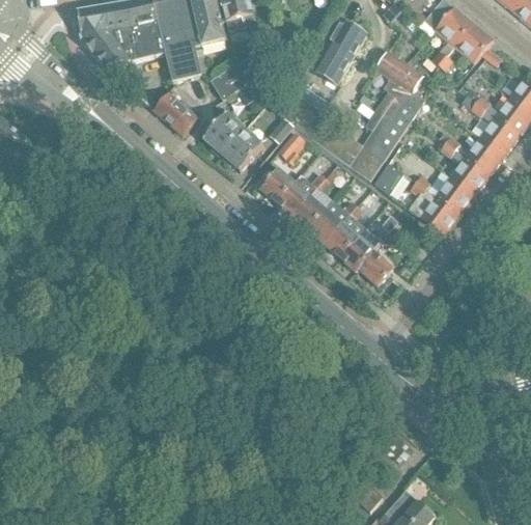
[(157,22),(152,0),(135,0),(127,2),(133,27),(157,22)]
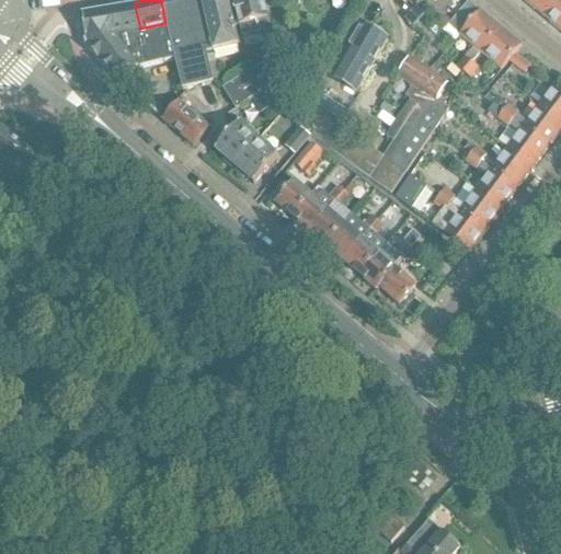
[(161,0),(165,23),(174,57),(181,85),(213,79),(206,48),(214,47),(202,0),(161,0)]
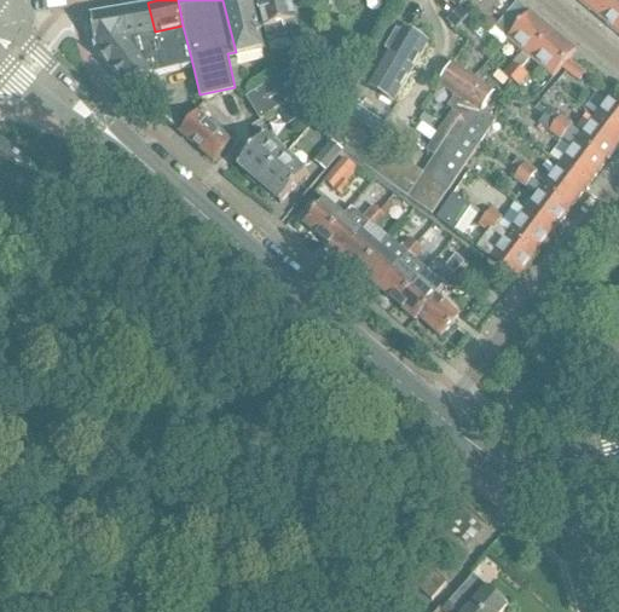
[(253,1),(253,0),(223,0),(236,52),(264,45),(253,1)]
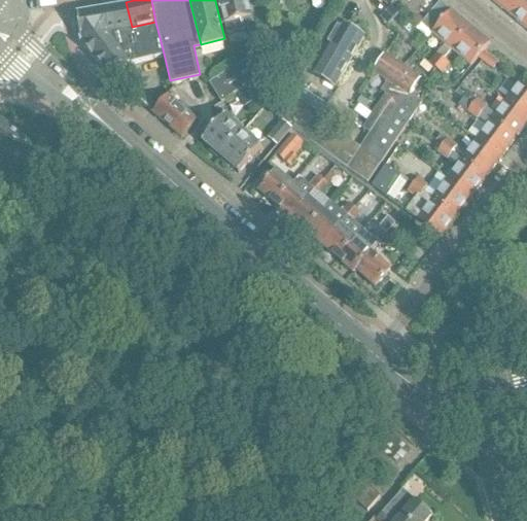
[(250,21),(245,0),(215,0),(215,1),(219,1),(226,31),(245,27),(244,22),(250,21)]
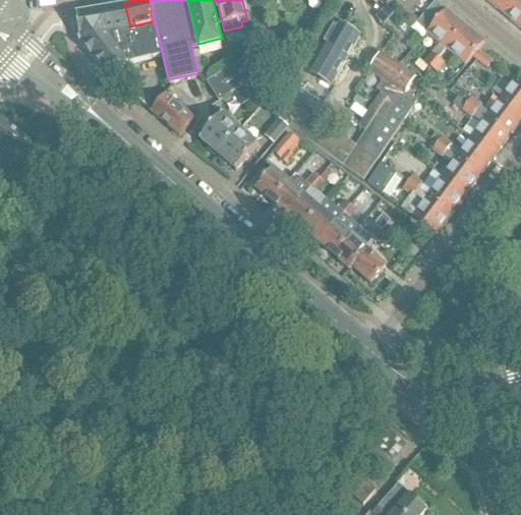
[(242,0),(247,20),(257,18),(252,0),(242,0)]
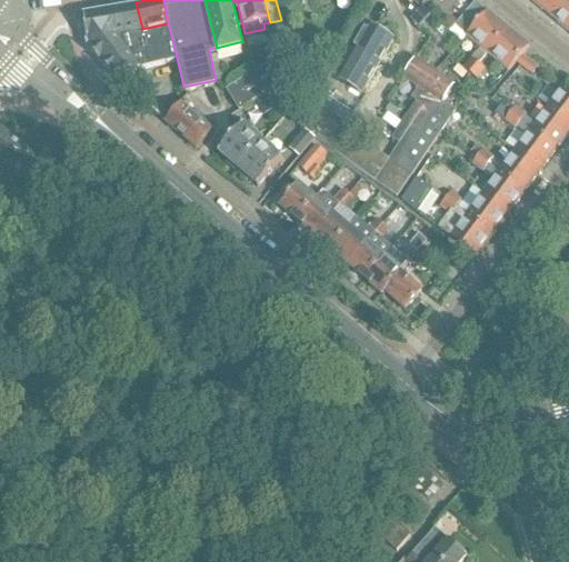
[(465,32),(486,8),(476,0),(471,0),(449,28),(460,38),(465,32)]
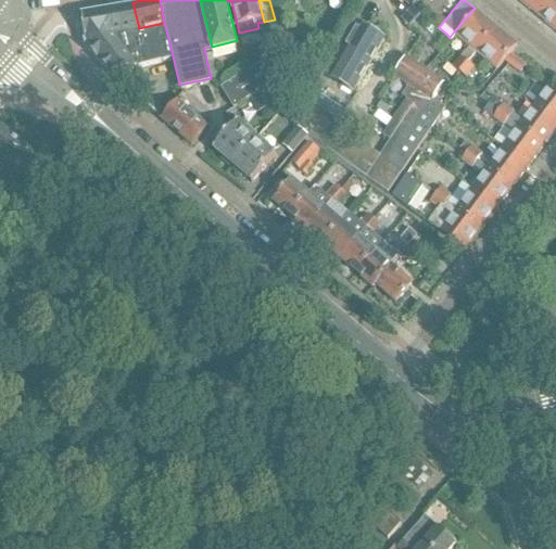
[(522,0),(536,12),(546,0),(522,0)]
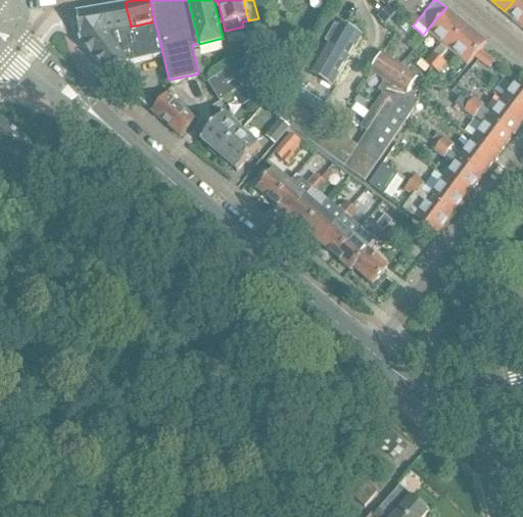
[(514,0),(505,11),(522,27),(522,0),(514,0)]
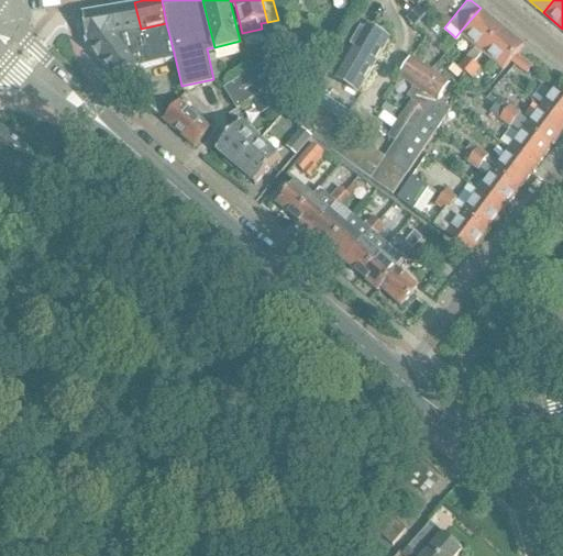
[(141,29),(134,2),(133,2),(81,11),(88,46),(111,71),(175,57),(166,23),(141,29)]
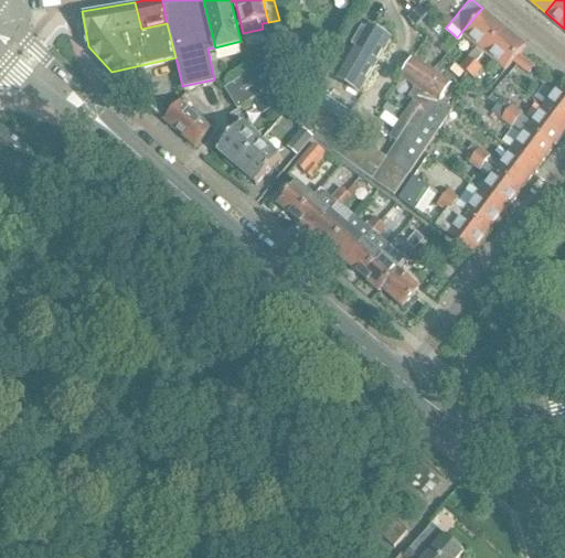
[(482,8),(461,32),(476,44),(459,64),(473,75),(481,65),(475,60),(482,50),(484,51),(505,27),(482,8)]
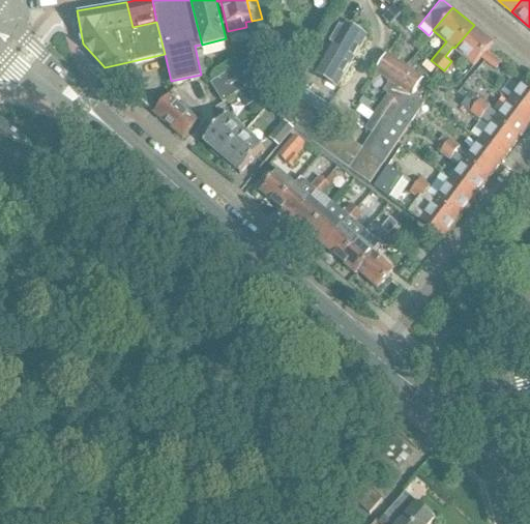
[(312,70),(335,84),(364,33),(342,20),(312,70)]
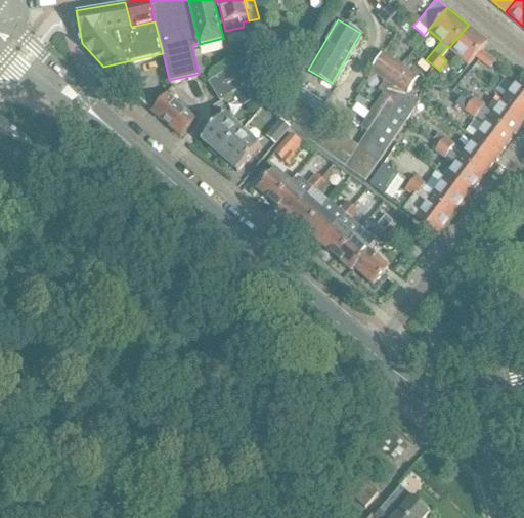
[(486,39),(469,25),(449,47),(467,62),(474,53),(489,65),(494,58),(480,47),(486,39)]
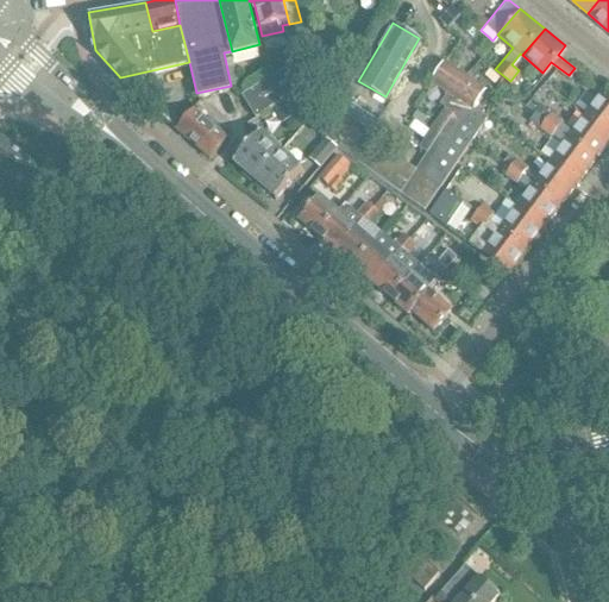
[(240,92),(253,113),(272,102),(289,92),(306,81),(299,56),(240,92)]
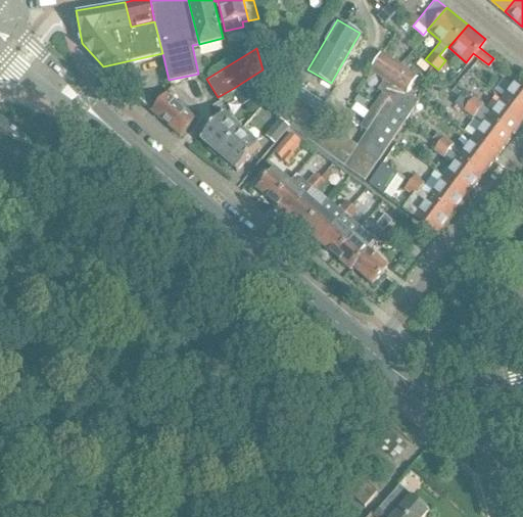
[(357,144),(343,161),(364,176),(377,157),(406,115),(417,98),(405,91),(417,74),(400,63),(381,51),(370,67),(384,77),(377,87),(381,90),(380,91),(381,91),(360,124),(367,129),(357,144)]
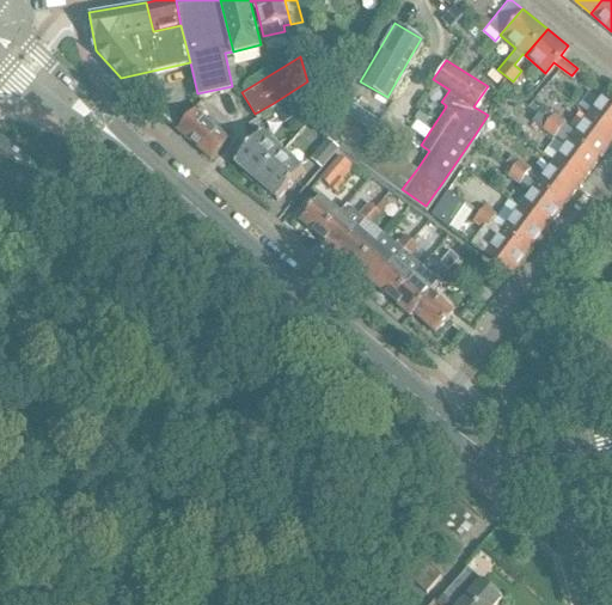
[(587,111),(611,130),(611,93),(605,89),(587,111)]
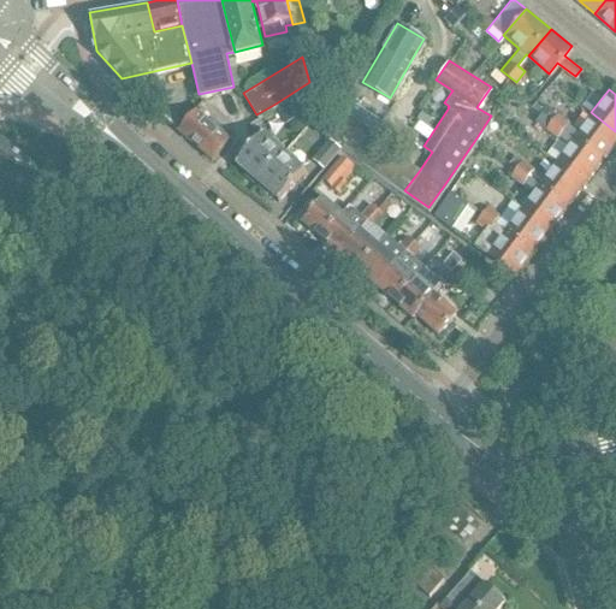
[(292,93),(276,104),(286,120),(312,105),(304,94),(297,99),(292,93)]
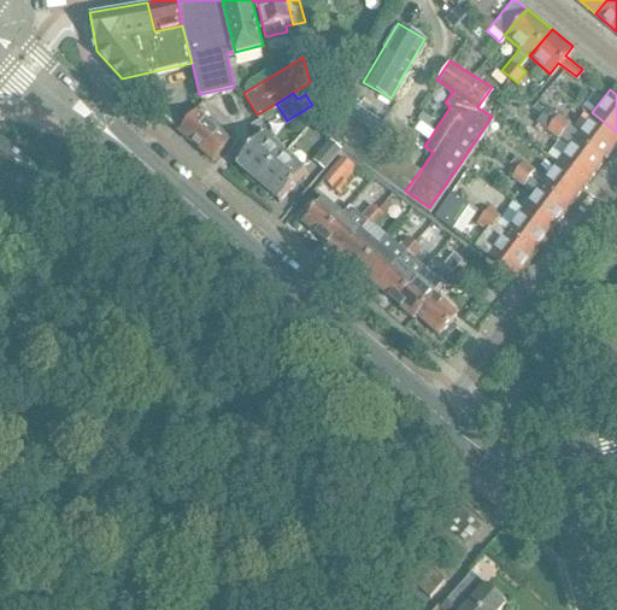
[(177,128),(212,157),(230,136),(201,112),(205,107),(199,103),(177,128)]
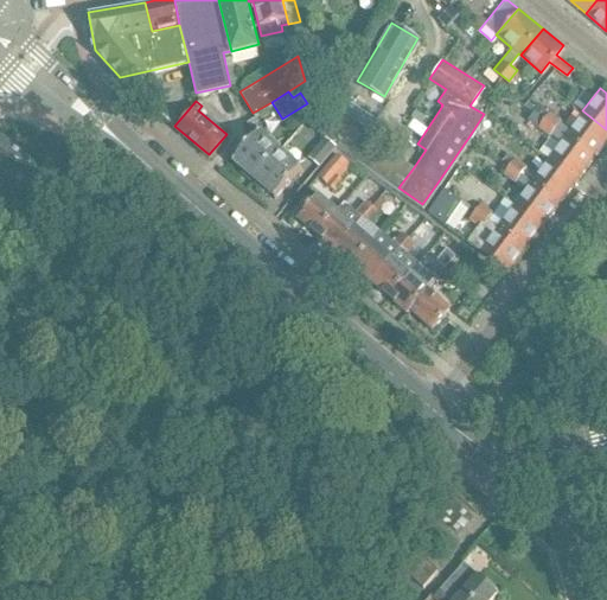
[(606,135),(606,129),(582,110),(570,126),(536,101),(531,108),(593,154),(606,135)]
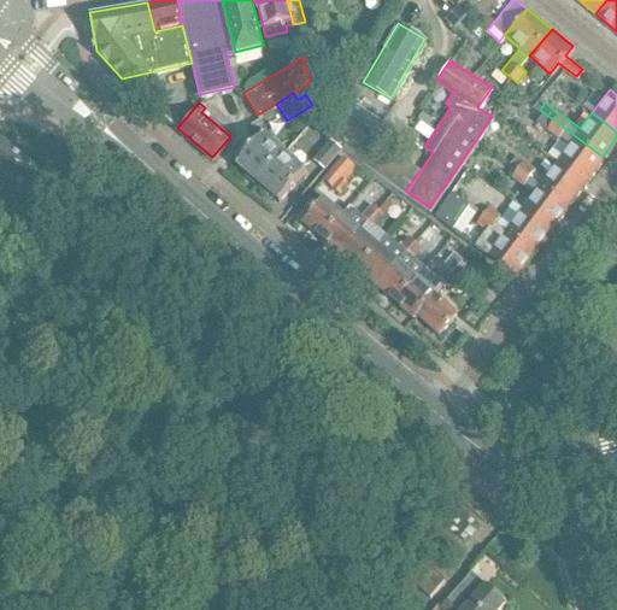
[(341,107),(324,133),(330,136),(342,145),(357,156),(405,191),(421,170),(392,148),(394,146),(341,107)]
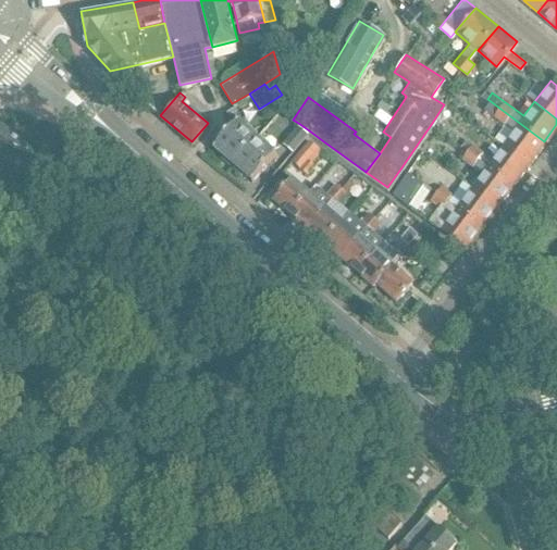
[(544,141),(487,99),(482,107),(514,129),(503,144),(529,162),(544,141)]
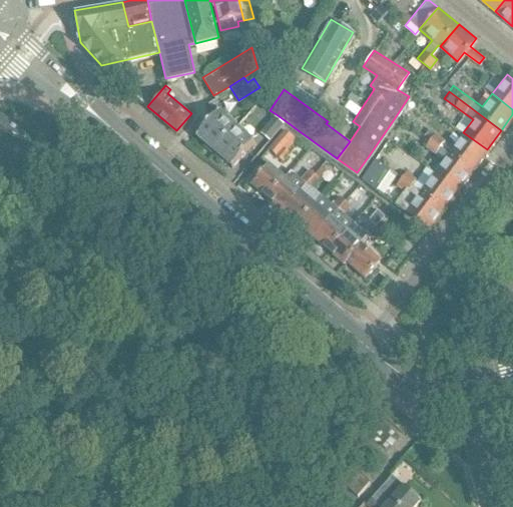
[(213,150),(235,124),(217,109),(195,134),(213,150)]
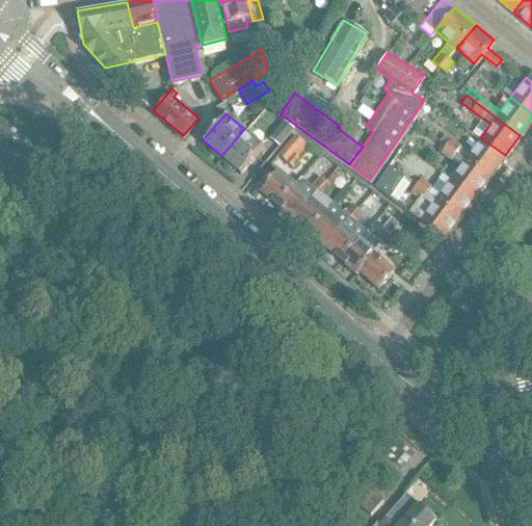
[(285,117),(269,135),(278,143),(295,125),(286,119),(285,117)]
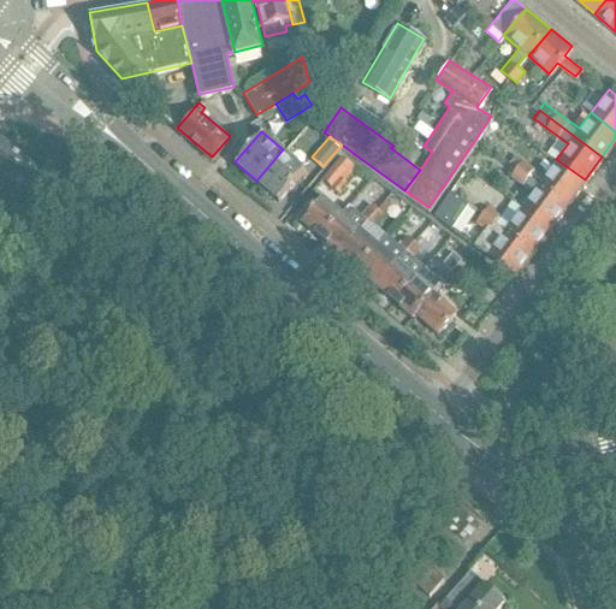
[(39,170),(0,139),(0,172),(23,190),(39,170)]
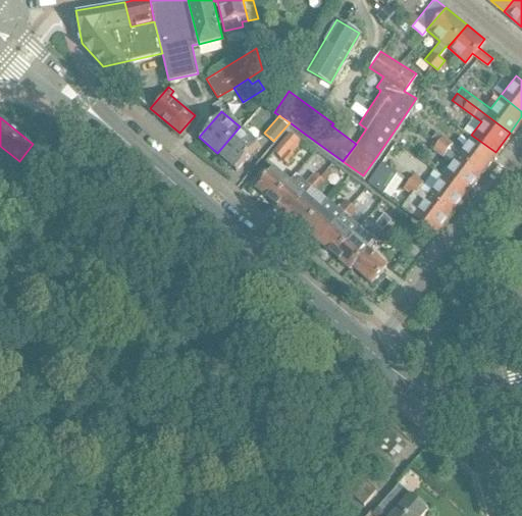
[(273,141),(266,149),(278,159),(280,156),(286,161),(294,153),(288,148),(302,132),(290,122),(273,141)]
